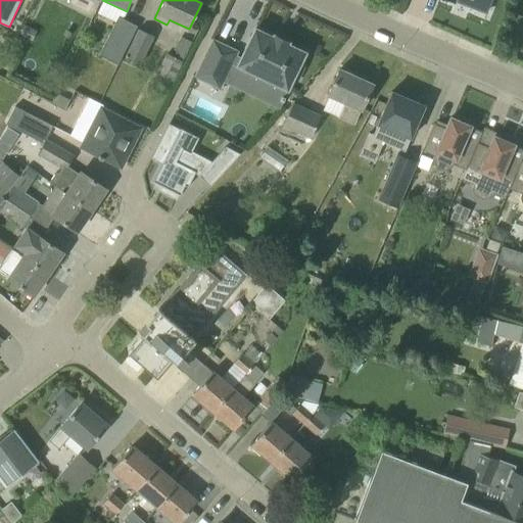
[(449,0),(454,1),(454,0),(468,0),(472,1),(470,6),(486,12),(490,0),(449,0)]
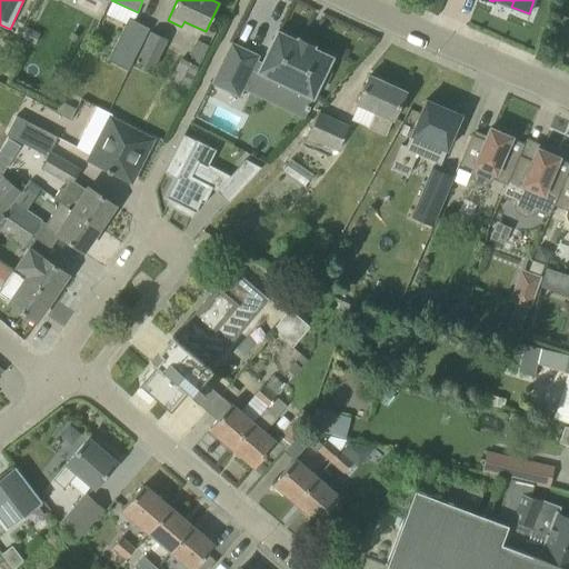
[(129,18),(108,60),(128,70),(149,28),(129,18)]
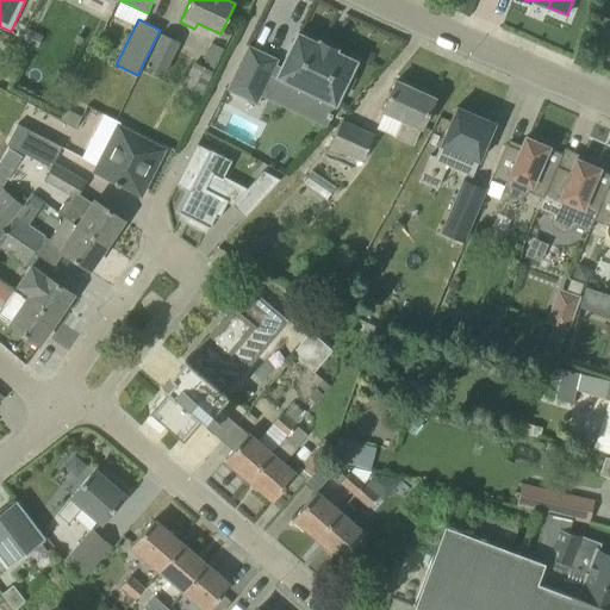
[(162,33),(147,66),(163,74),(179,42),(162,33)]
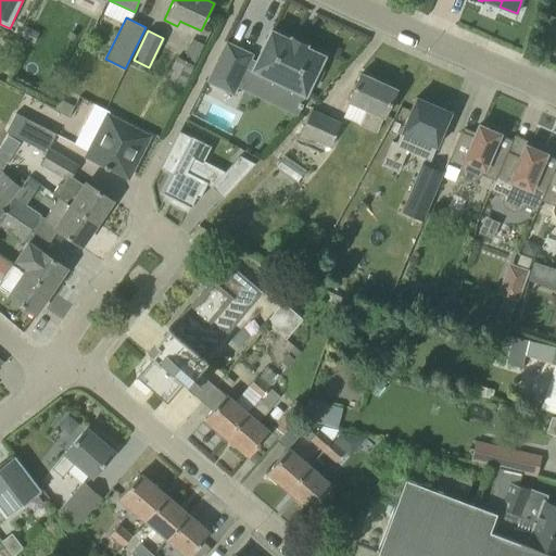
[(290,39),(270,30),(252,70),(305,96),(312,83),(316,85),(323,72),(317,70),(324,55),(305,47),(306,45),(291,37),(290,39)]
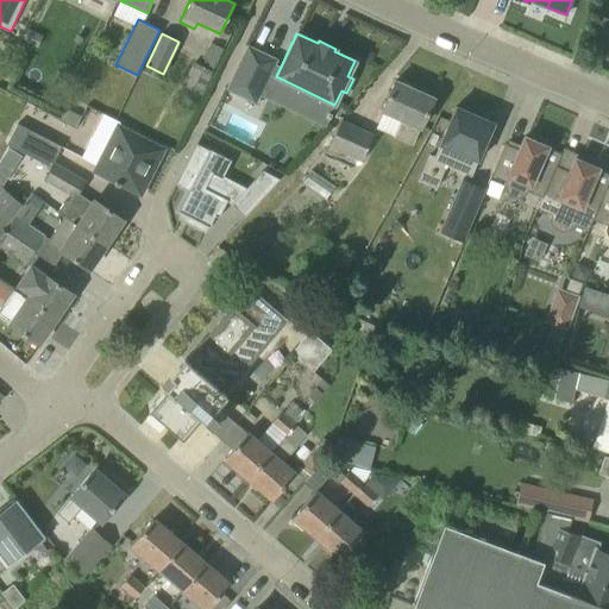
[(248,46),(227,89),(256,102),(276,60),(248,46)]
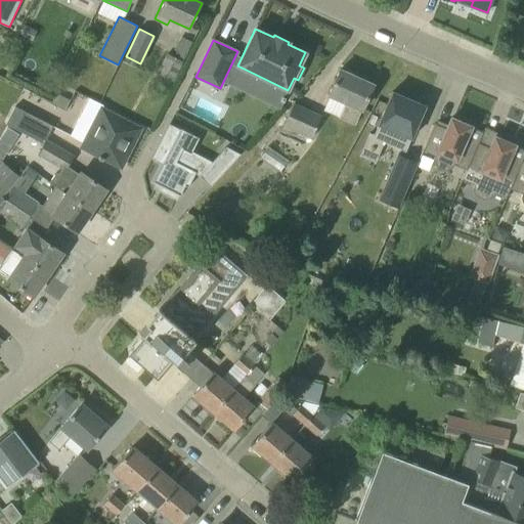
[(182,61),(167,53),(157,73),(173,81),(182,61)]
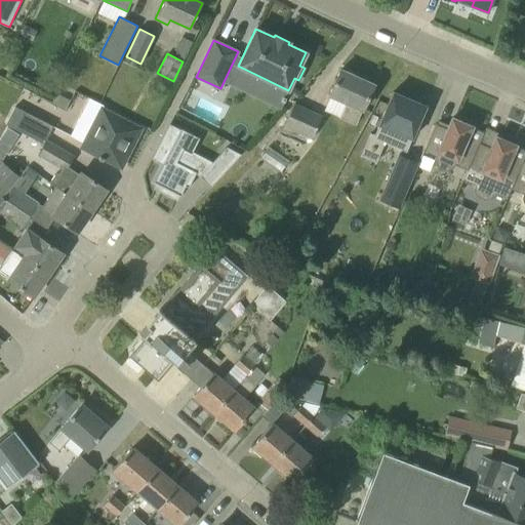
[(362,111),(374,84),(340,70),(328,95),(345,103),(338,117),(355,125),(362,111)]
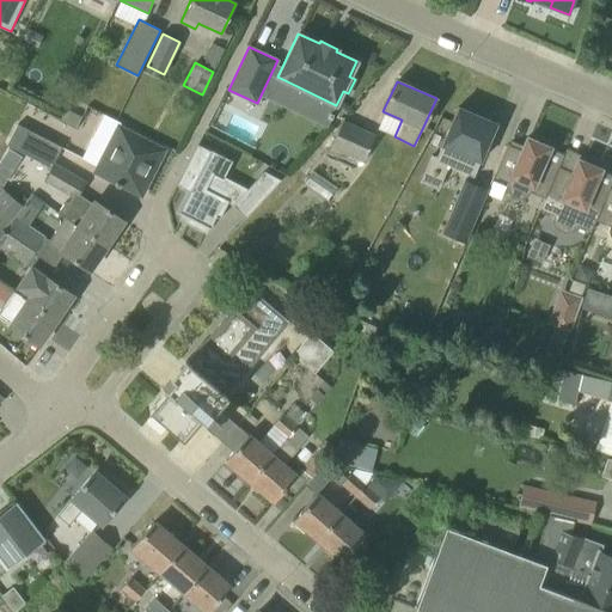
[(75,132),(91,138),(101,110),(85,104),(75,132)]
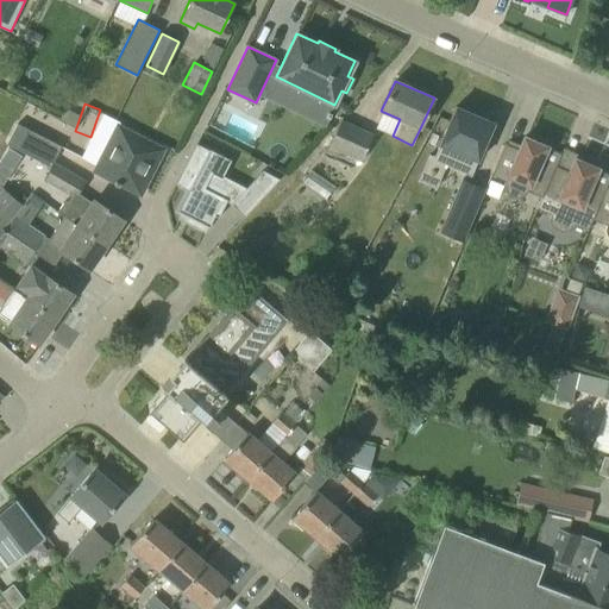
[(429,158),(421,176),(435,182),(444,164),(471,176),(494,124),(456,107),(433,159),(429,158)]
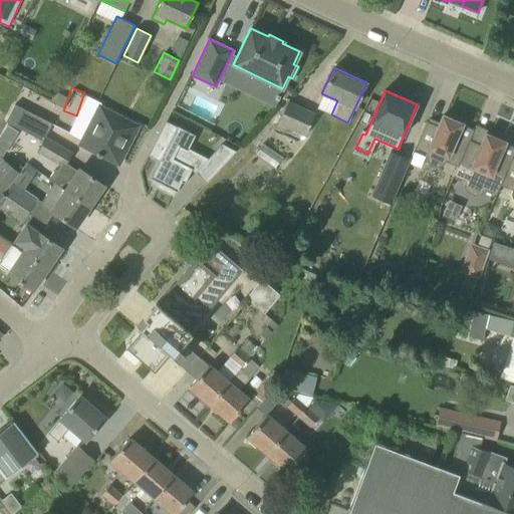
[(86,95),(67,133),(82,141),(80,145),(97,153),(96,155),(100,157),(101,156),(117,164),(138,125),(99,106),(101,103),(86,95)]
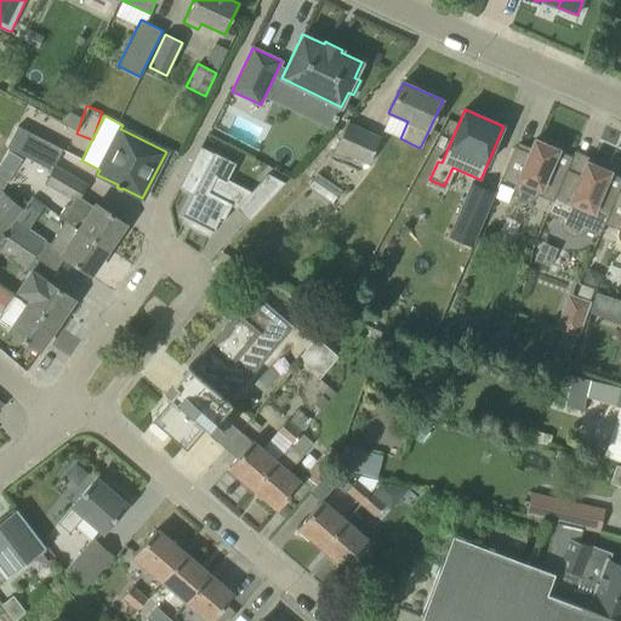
[(335,151),(362,163),(368,165),(381,138),(347,123),(335,151)]
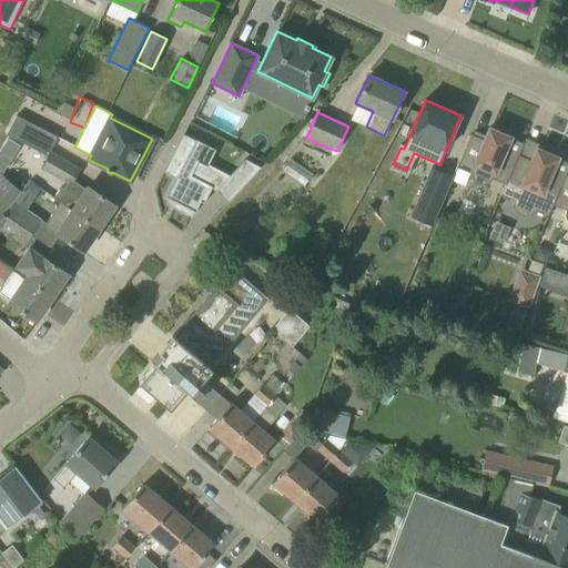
[(49,152),(57,137),(26,121),(24,123),(13,119),(6,134),(47,155),(49,152)]
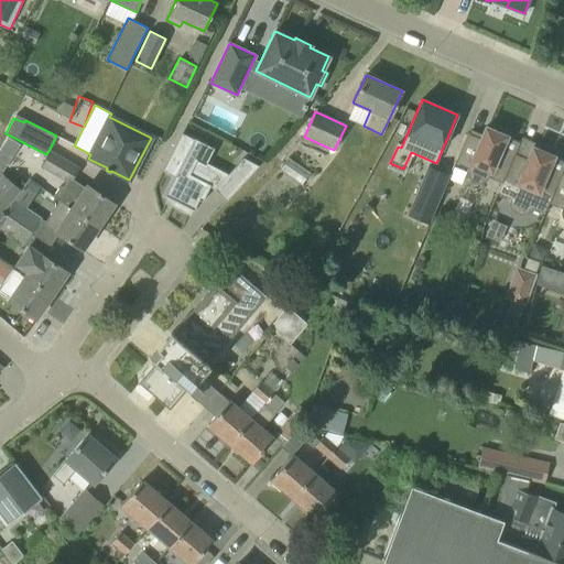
[(502,184),(502,183),(514,153),(520,142),(519,141),(519,142),(507,137),(507,136),(486,127),(480,139),(468,133),(468,132),(455,162),(468,169),(467,172),(468,176),(470,181),(474,183),(478,184),(483,183),(486,181),(489,177),(501,183),(502,184)]
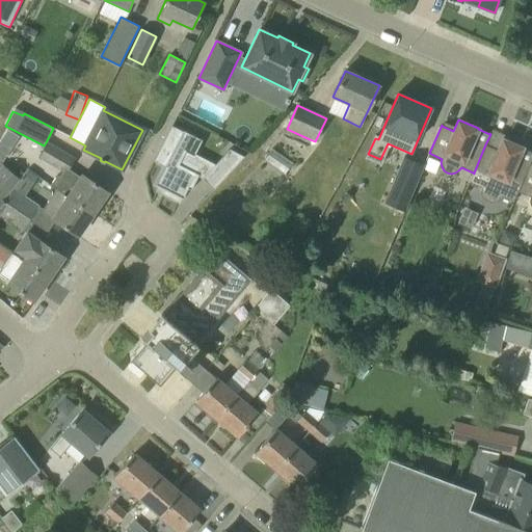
[(183,130),(171,125),(154,160),(164,165),(156,184),(166,189),(164,193),(180,201),(182,197),(183,197),(188,187),(190,188),(189,189),(191,190),(200,174),(177,162),(183,149),(194,155),(202,139),(183,129),(183,130)]
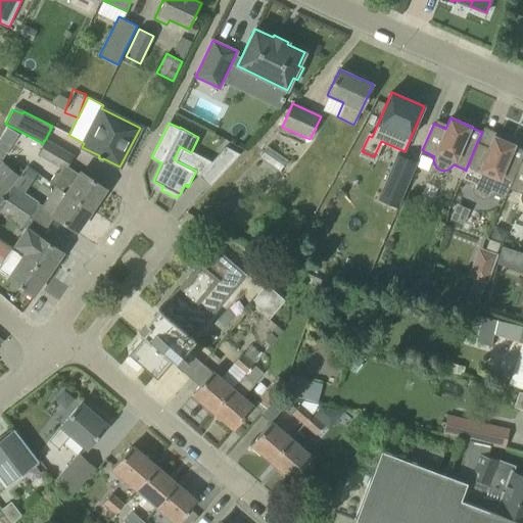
[(6,126),(0,136),(0,139),(10,146),(18,134),(6,126)]
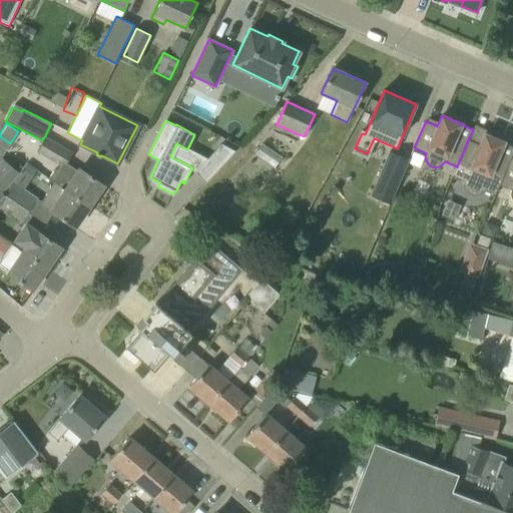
[(456,166),(453,175),(465,180),(464,181),(464,183),(464,185),(464,186),(465,188),(466,190),(467,191),(468,192),(470,193),(471,194),(473,194),(475,195),(477,194),(479,194),(480,193),(482,192),(483,190),(484,189),(496,194),(497,190),(499,185),(500,184),(511,158),(512,153),(512,146),(504,142),(484,133),(480,144),(468,139),(457,166),(457,167),(456,166)]
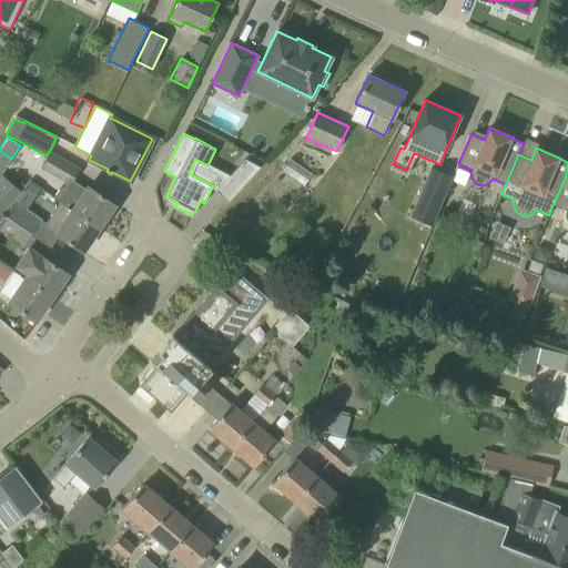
[(49,152),(47,155),(48,155),(47,159),(33,152),(29,160),(41,168),(40,168),(67,183),(70,184),(72,180),(79,170),(49,152)]
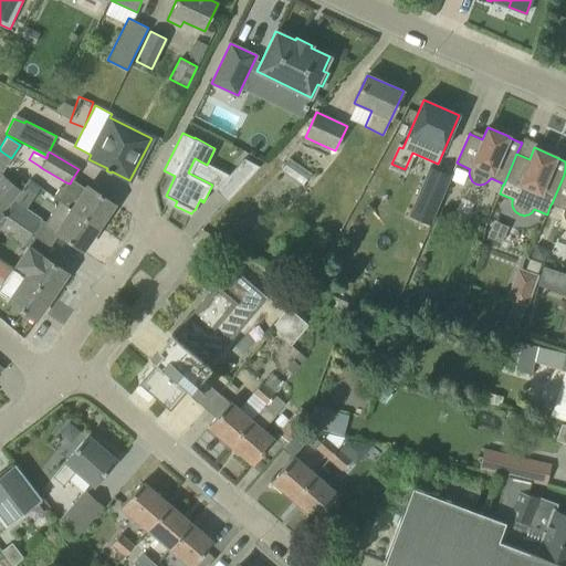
[(262,164),(244,156),(237,165),(249,177),(262,164)]
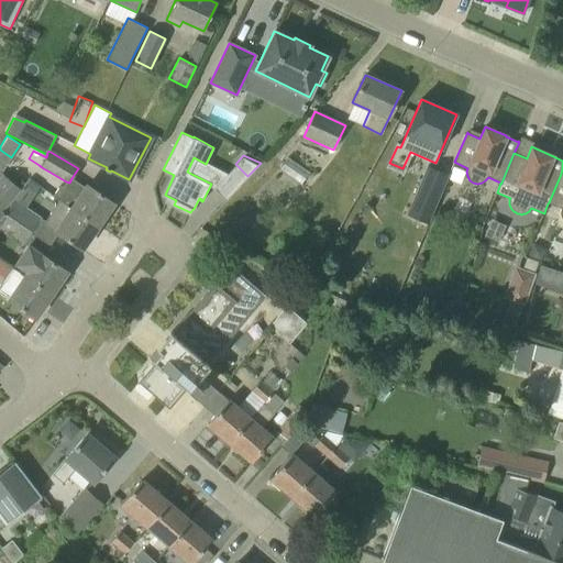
[(247,176),(235,164),(214,186),(216,187),(217,186),(228,196),(227,197),(228,198),(247,176)]
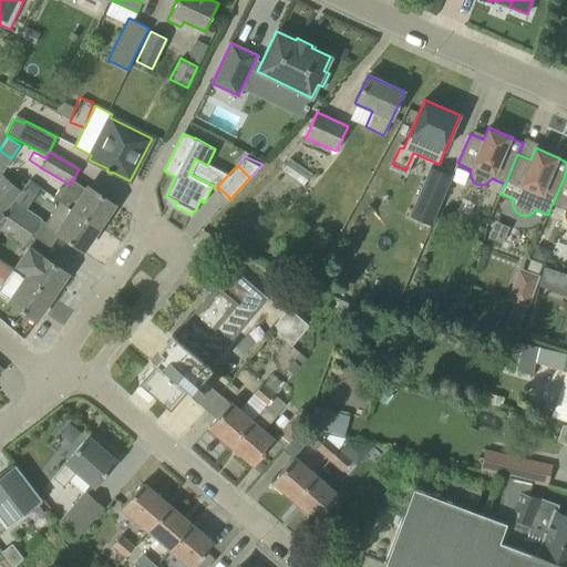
[(430,167),(410,216),(431,225),(452,176),(430,167)]
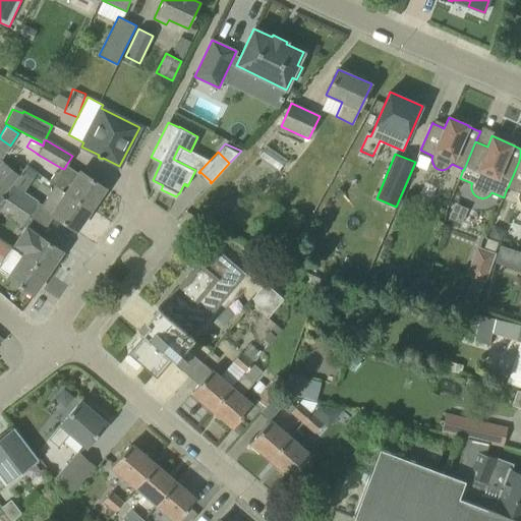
[(0,197),(2,194),(12,183),(16,178),(18,175),(11,168),(0,158),(0,197)]
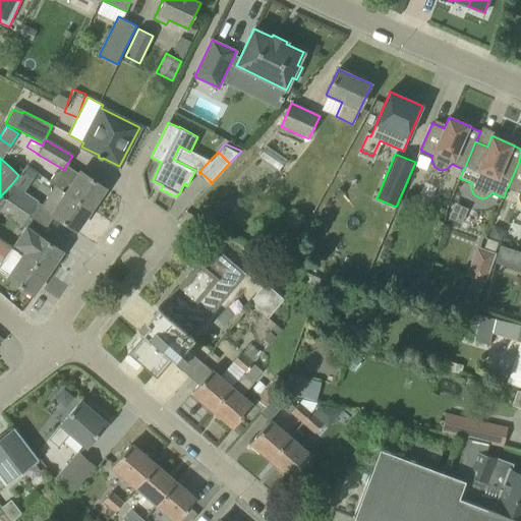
[(520,161),(519,161),(508,187),(519,192),(518,196),(519,200),(520,204),(520,161)]
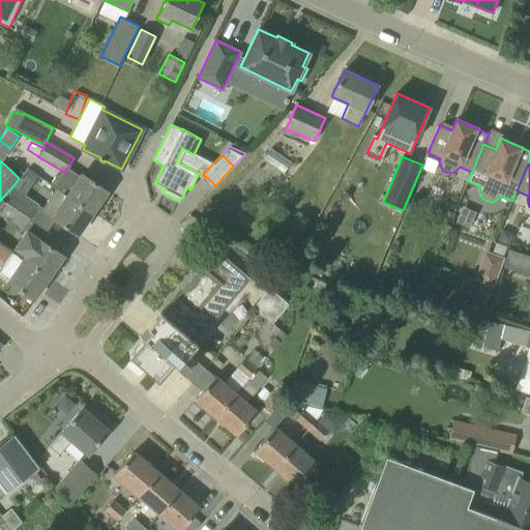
[(92,213),(108,192),(82,174),(80,176),(67,168),(65,172),(62,171),(59,176),(57,175),(50,184),(52,185),(56,188),(92,213)]
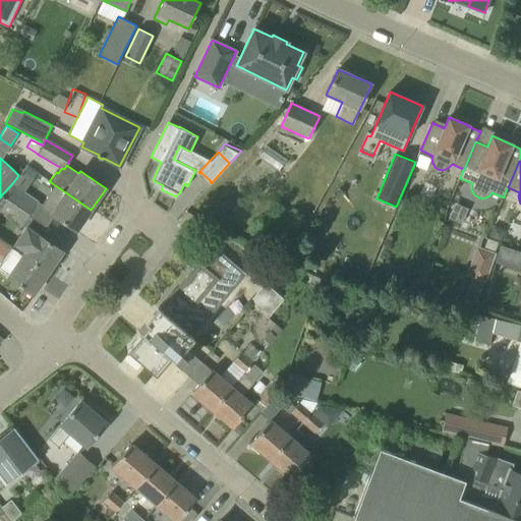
[(38,201),(12,183),(2,194),(30,214),(38,201)]
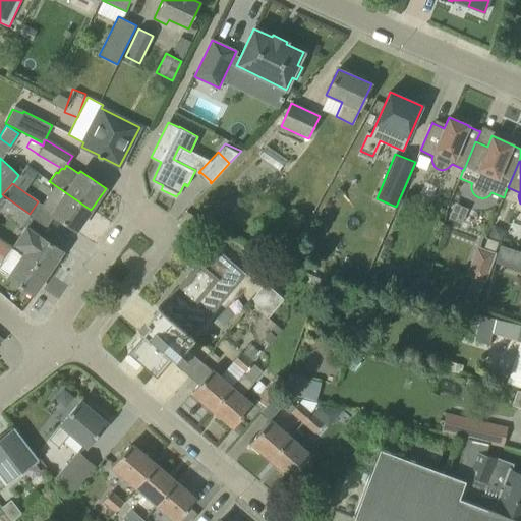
[(76,231),(91,210),(55,185),(40,207),(76,231)]
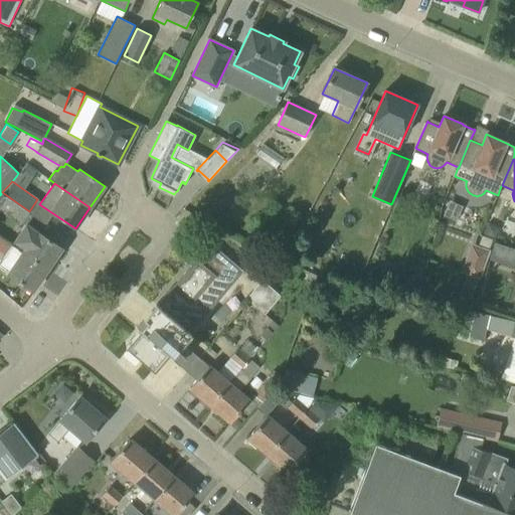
[(46,223),(29,211),(2,192),(0,195),(0,212),(19,225),(21,223),(24,225),(12,245),(47,270),(61,248),(40,233),(46,223)]
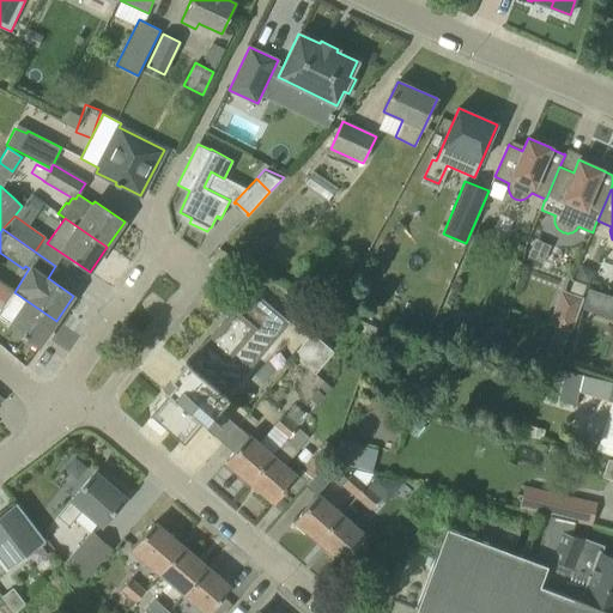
[(389,298),(401,275),(383,266),(371,290),(389,298)]
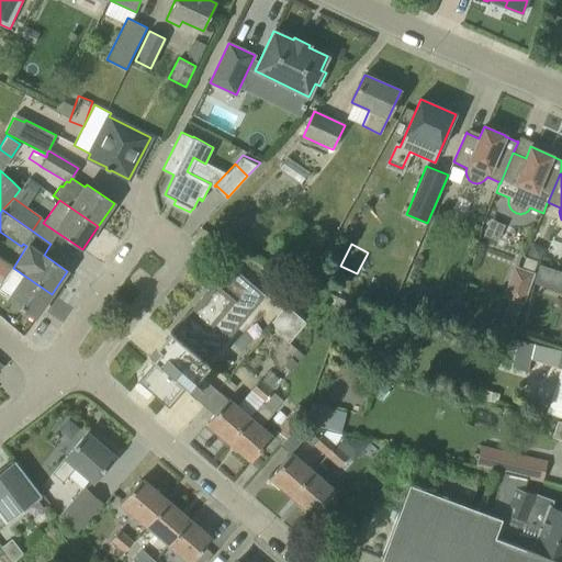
[(506,312),(518,315),(521,305),(524,306),(536,273),(534,272),(537,261),(526,257),(521,268),(514,265),(502,298),(509,300),(506,312)]
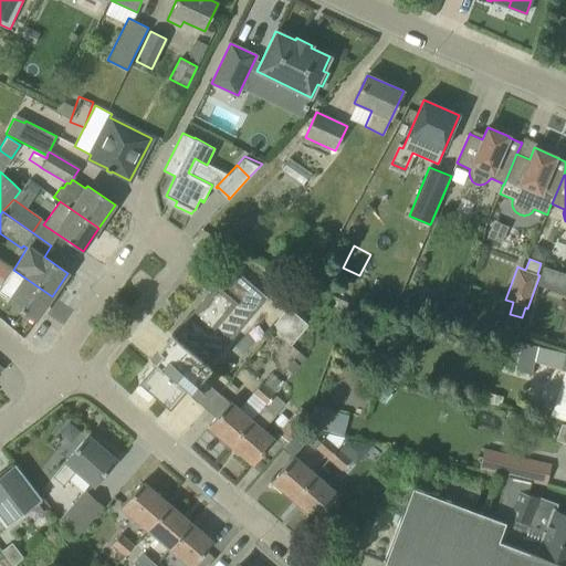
[(0,294),(35,320),(52,296),(13,270),(0,286),(0,294)]
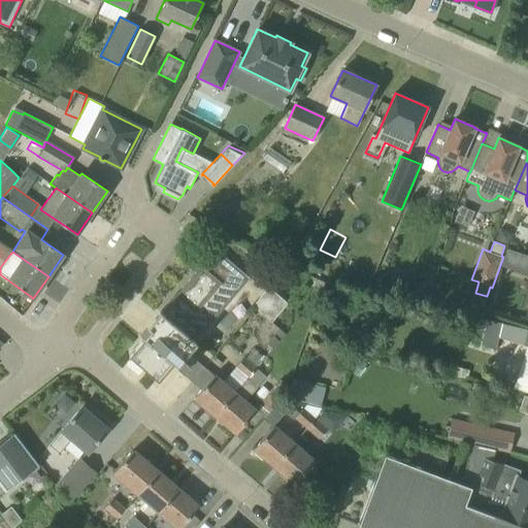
[(152,331),(132,355),(143,364),(158,376),(171,361),(184,371),(196,358),(189,351),(196,342),(194,341),(226,305),(239,289),(206,261),(162,311),(161,312),(149,328),(152,331)]
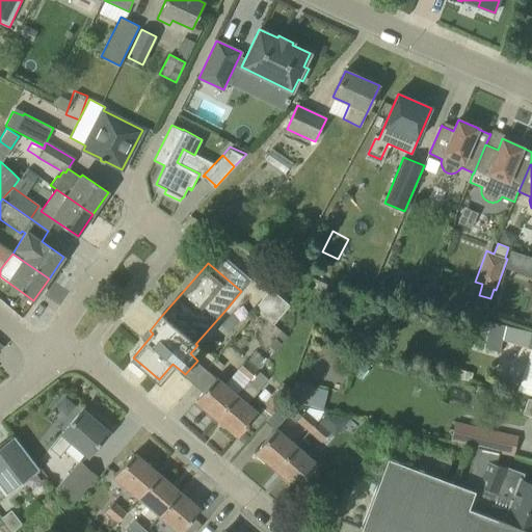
[(289,306),(270,290),(255,309),(273,325),(289,306)]
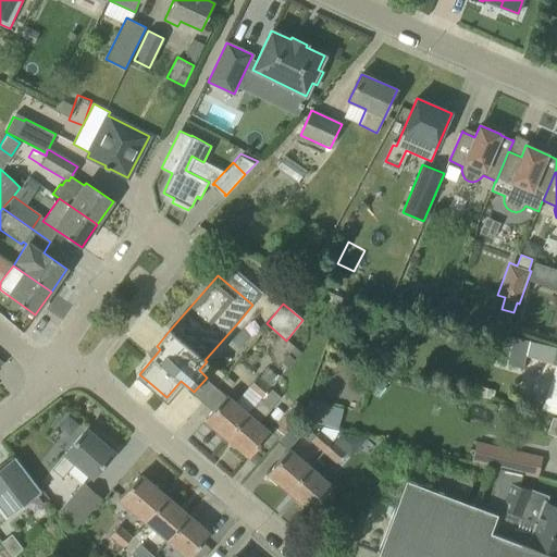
[(512,337),(506,363),(524,368),(531,341),(512,337)]
